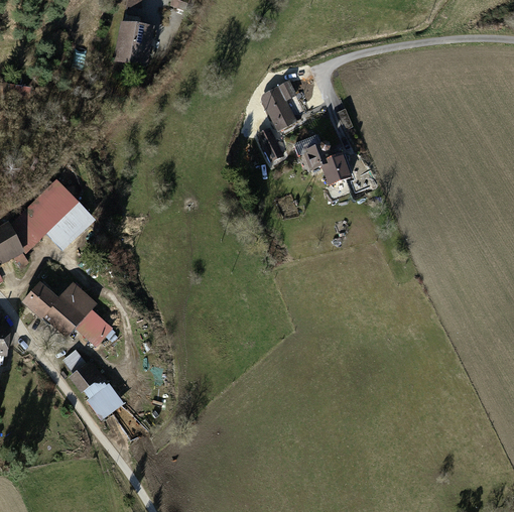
[(140,23),(125,20),(117,60),(146,66),(153,30),(139,27),(140,23)]
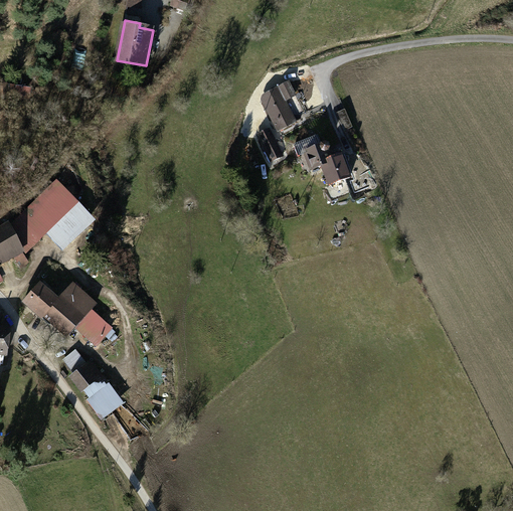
[(280,84),(260,95),(277,130),(297,121),(280,84)]
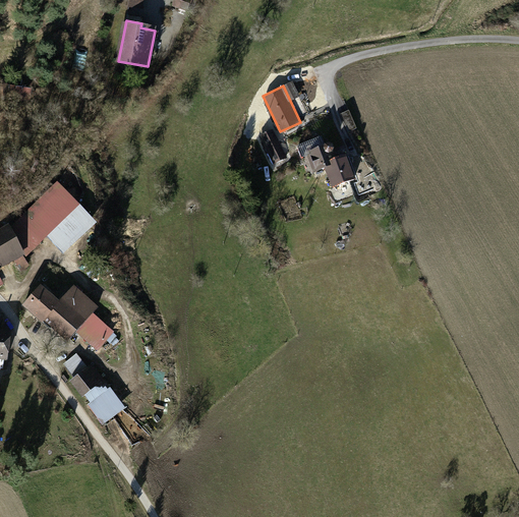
[(348,105),(340,108),(348,126),(356,122),(348,105)]
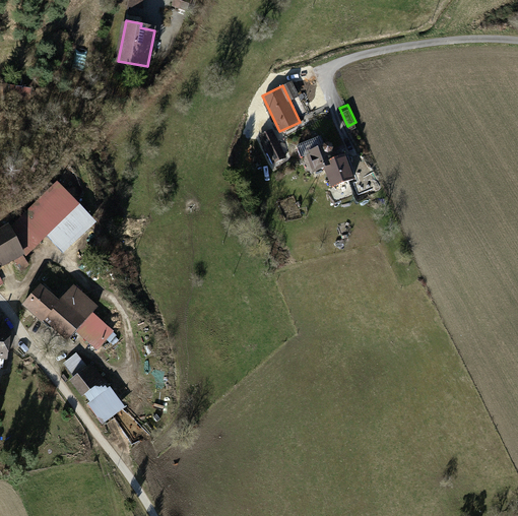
[(272,128),(259,134),(273,164),(286,156),(272,128)]
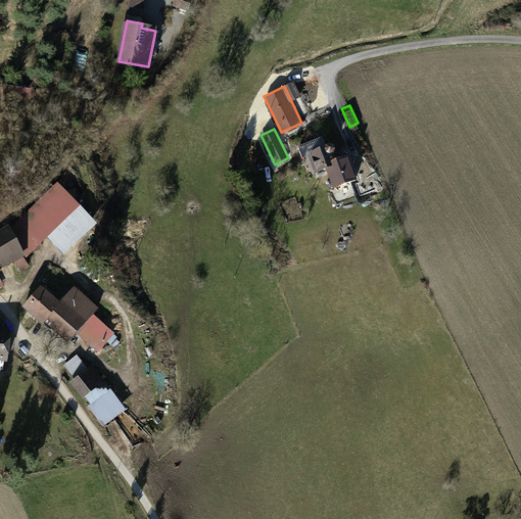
[(324,145),(306,151),(315,173),(327,168),(334,187),(357,179),(347,154),(330,160),(324,145)]
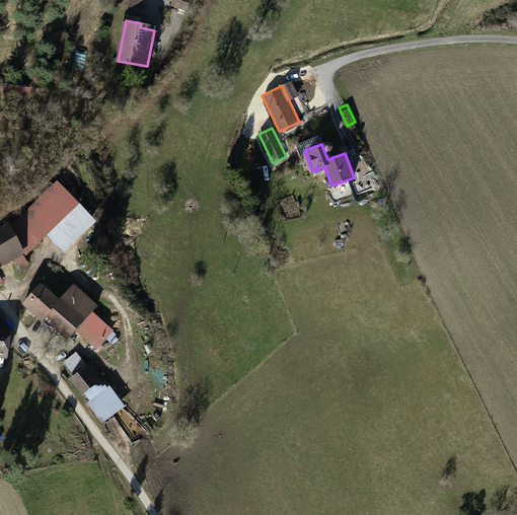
[(25,254),(76,204),(55,182),(10,223),(0,227),(0,267),(14,261),(19,269),(29,263),(25,254)]
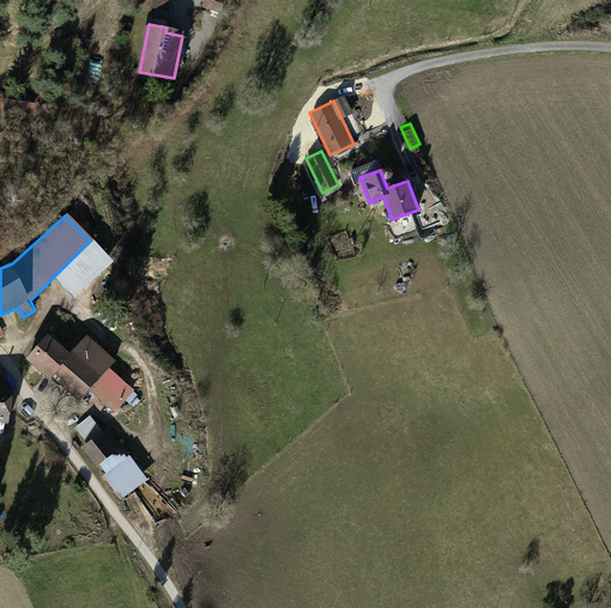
[(68,353),(46,334),(24,359),(77,403),(90,389),(114,411),(132,389),(108,369),(115,360),(85,334),(68,353)]
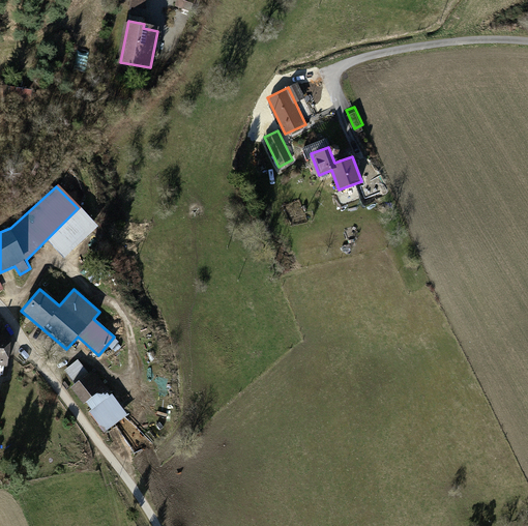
[(9,335),(0,333),(0,363),(5,364),(9,335)]
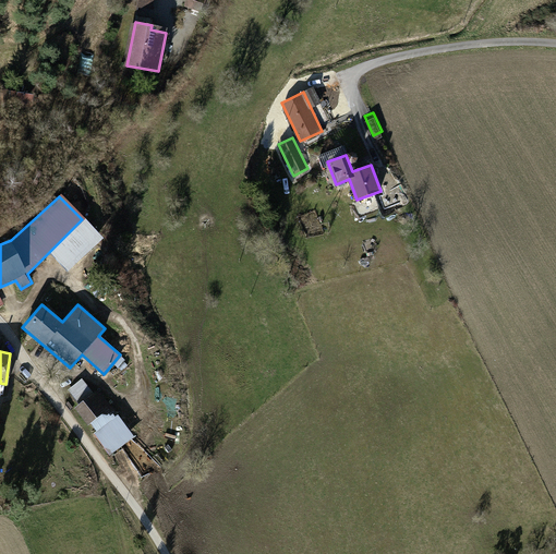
[(134,434),(97,389),(75,407),(94,430),(92,432),(109,454),(134,434)]
